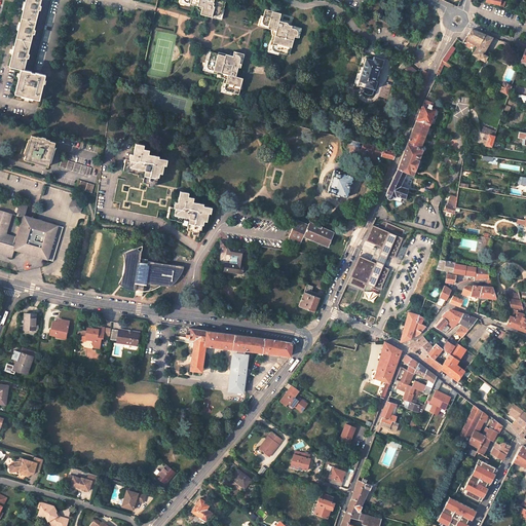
[(42,4),(40,4),(40,0),(25,0),(9,65),(21,68),(15,92),(39,99),(45,74),(35,71),(35,72),(33,72),(34,71),(24,69),(27,57),(29,58),(30,52),(28,52),(33,33),(35,33),(36,29),(34,28),(39,8),(41,9),(42,4)]
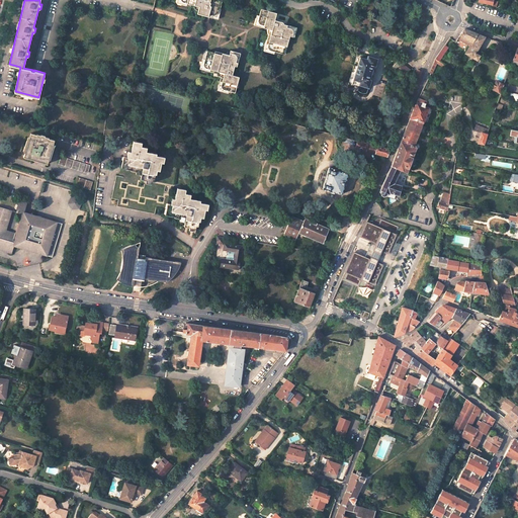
[(58,0),(51,0),(34,68),(40,70),(58,0)]
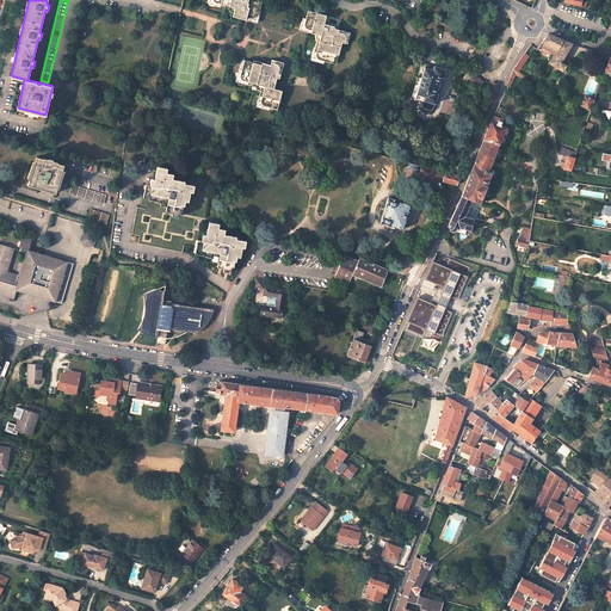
[(217,0),(218,1),(223,4),(223,6),(228,7),(235,10),(234,13),(233,16),(246,20),(247,17),(253,18),(254,18),(255,17),(257,16),(258,11),(259,11),(263,1),(258,0),(217,0)]
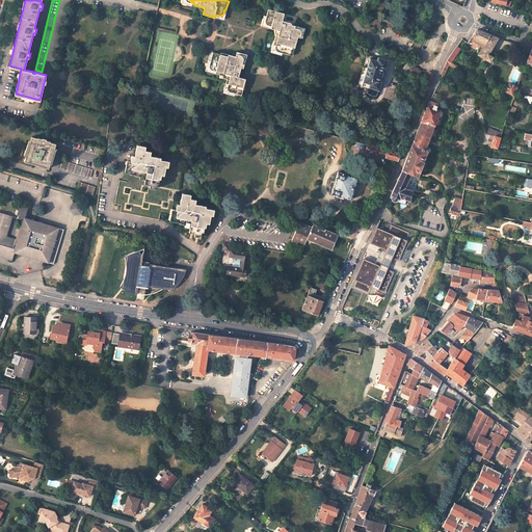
[(338,0),(351,5),(363,9),(367,1),(370,2),(370,0),(338,0)]
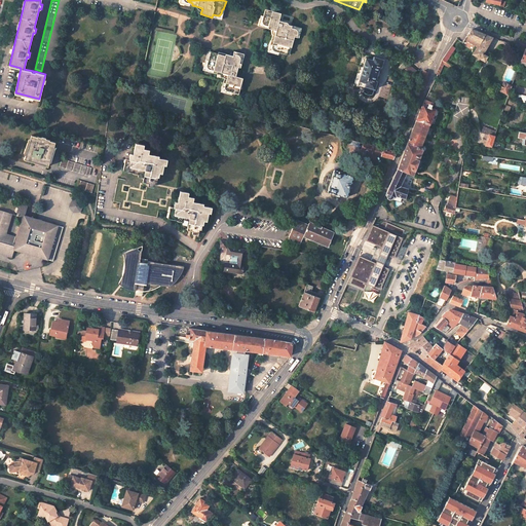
[(219,15),(218,15),(213,14),(212,17),(222,20),(225,9),(223,9),(222,9),(221,13),(220,14),(219,15)]
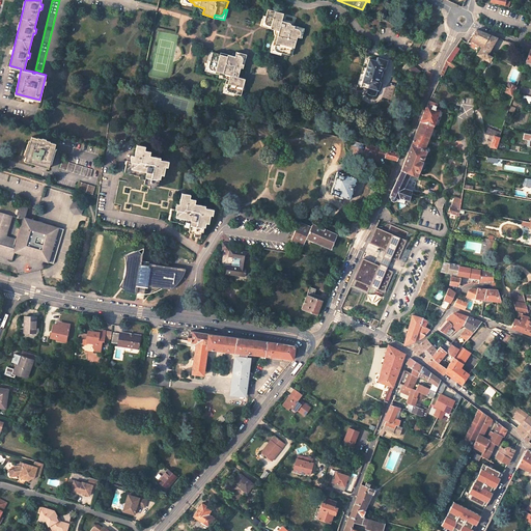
[(294,49),(297,38),(298,38),(300,34),(300,32),(300,31),(299,30),(298,29),(294,28),(295,26),(290,25),(289,23),(282,20),(284,14),(268,9),(266,17),(264,22),(264,24),(266,25),(268,26),(267,28),(274,30),(279,31),(278,35),(276,35),(273,47),(278,53),(282,53),(290,55),(291,48),(294,49)]
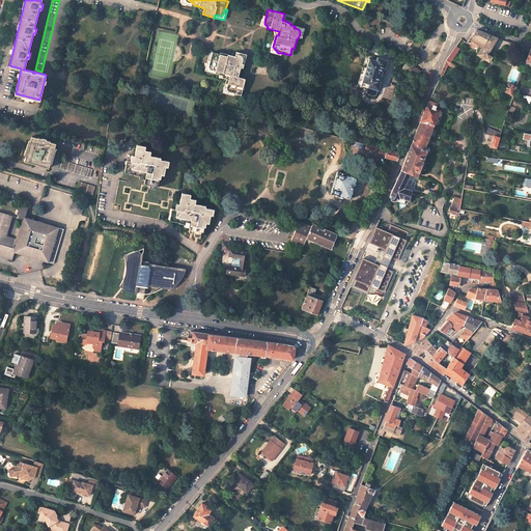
[(299,30),(300,31),(300,32),(300,34),(298,38),(301,39),(304,29),(295,26),(294,28),(298,29),(299,30)]
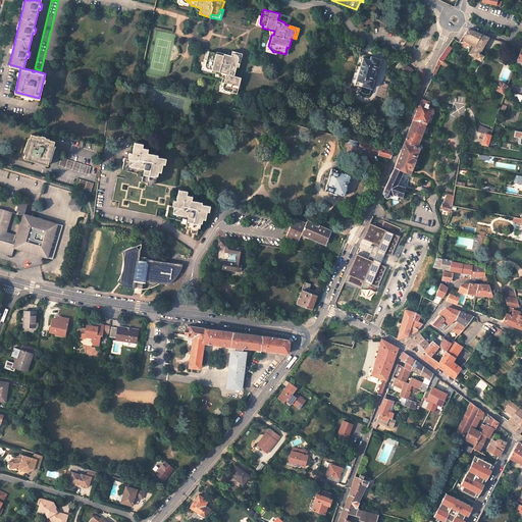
[(463,36),(475,44),(481,35),(478,34),(467,29),(463,36)]
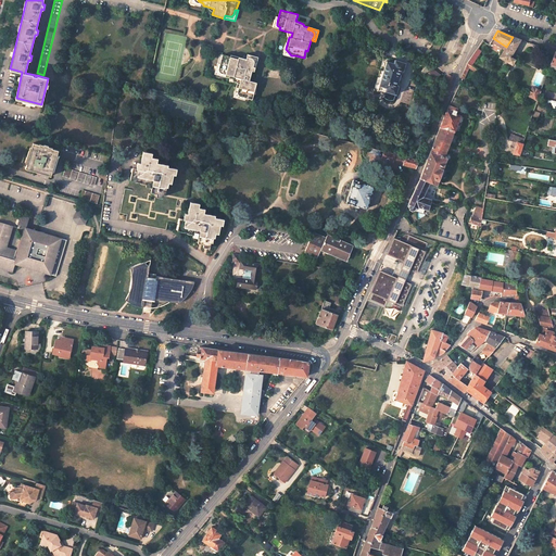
[(517,55),(514,53),(521,40),(513,37),(506,47),(500,58),(512,65),(517,55)]
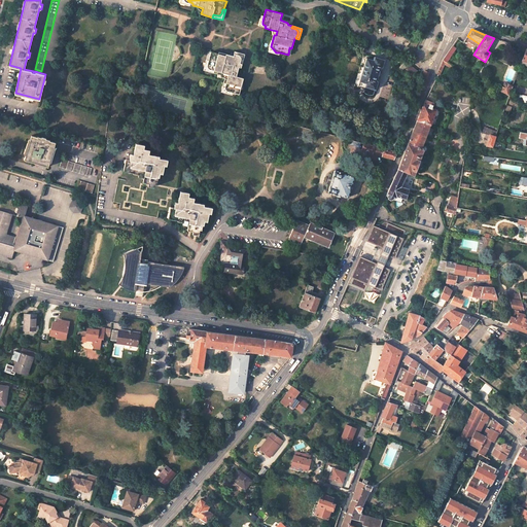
[(526,49),(516,45),(515,51),(524,55),(526,49)]
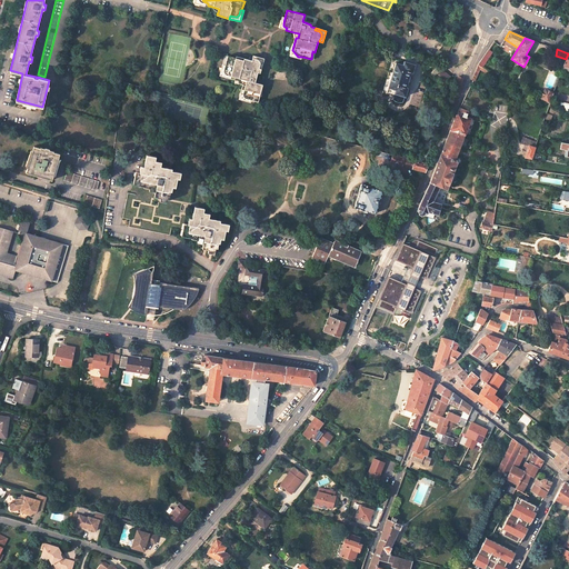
[(298,57),(292,50),(290,56),(301,59),(302,57),(298,57)]
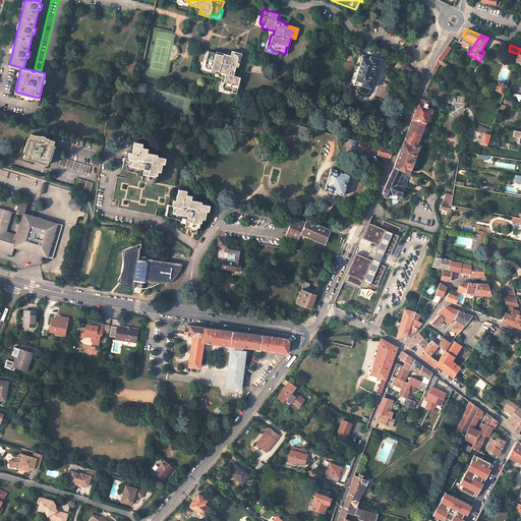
[(224,75),(222,84),(224,84),(223,89),(226,93),(231,94),(237,96),(238,89),(239,90),(241,82),(240,82),(240,77),(234,75),(236,66),(239,66),(239,63),(237,62),(237,59),(237,57),(237,55),(236,54),(231,53),(231,55),(216,52),(216,53),(209,51),(207,58),(206,63),(210,68),(213,69),(213,71),(220,72),(221,70),(225,71),(224,75)]
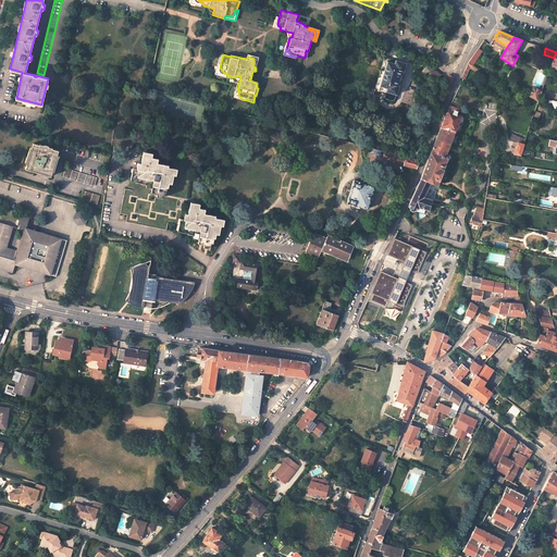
[(254,59),(254,61),(254,63),(254,66),(256,67),(259,57),(248,54),(247,57),(252,58),(254,59)]
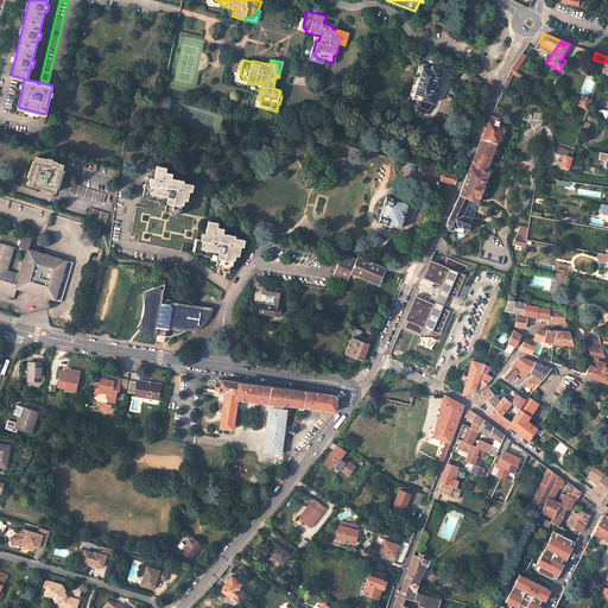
[(444,69),(431,65),(430,70),(423,67),(419,80),(416,77),(410,99),(422,102),(422,100),(434,103),(436,94),(435,93),(436,88),(437,88),(438,84),(437,83),(439,78),(441,78),(444,69)]
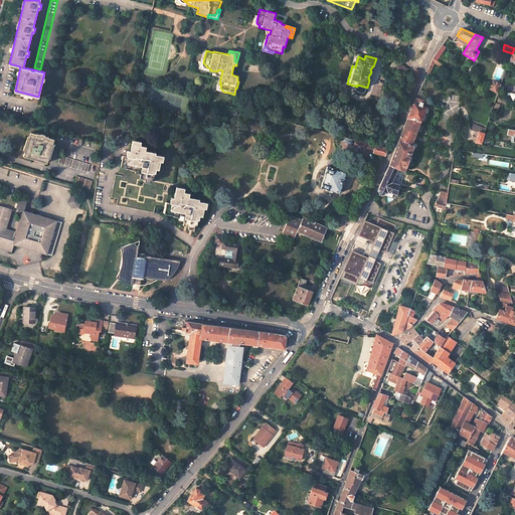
[(199,67),(210,70),(210,68),(207,67),(203,62),(204,57),(202,57),(199,67)]
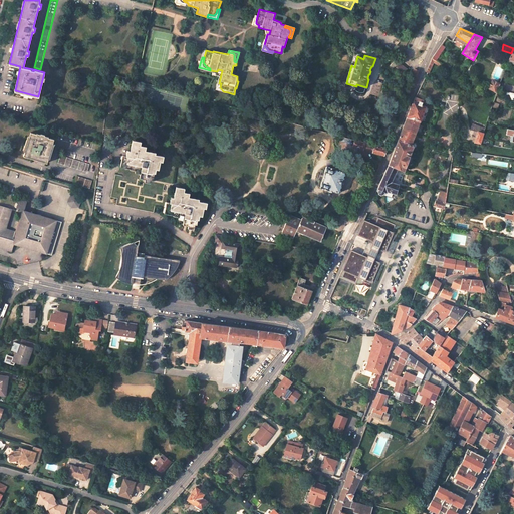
[(444,68),(445,66),(436,61),(432,59),(427,72),(429,73),(434,63),(444,68)]
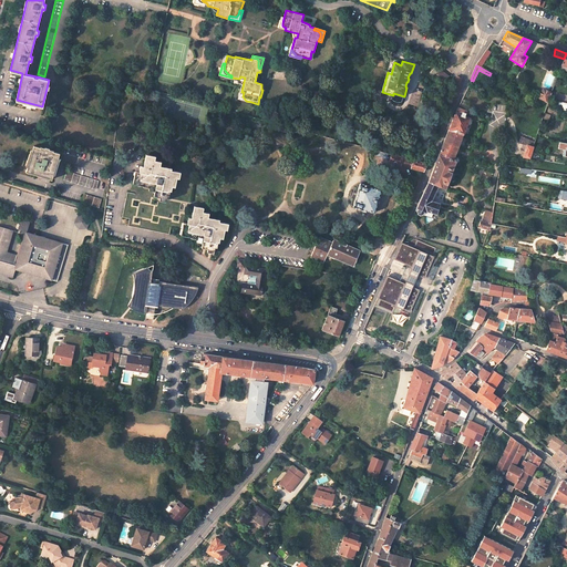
[(434,78),(442,84),(449,75),(440,70),(434,78)]
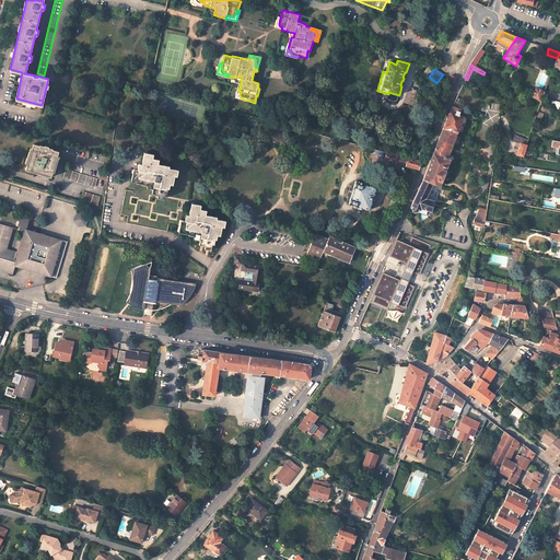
[(536,88),(533,97),(543,102),(546,92),(536,88)]
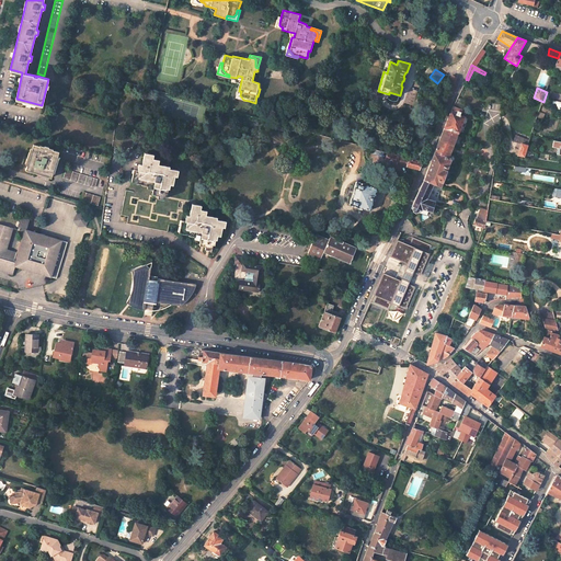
[(237,101),(248,104),(249,101),(243,100),(240,95),(241,91),(239,91),(237,101)]
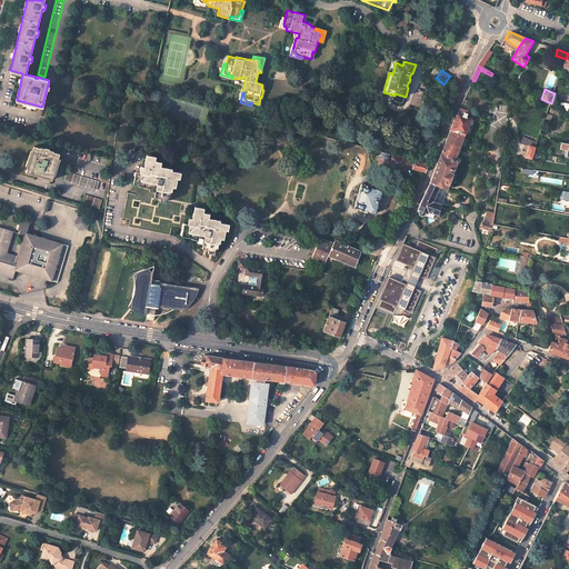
[(465,136),(471,119),(466,117),(467,116),(466,115),(466,113),(465,113),(466,111),(459,108),(458,112),(451,127),(446,142),(437,163),(429,186),(422,201),(419,209),(420,209),(418,212),(419,215),(422,216),(425,215),(426,212),(428,213),(428,211),(439,215),(441,203),(432,201),(438,186),(446,189),(456,163),(456,161),(455,160),(463,135),(465,136)]
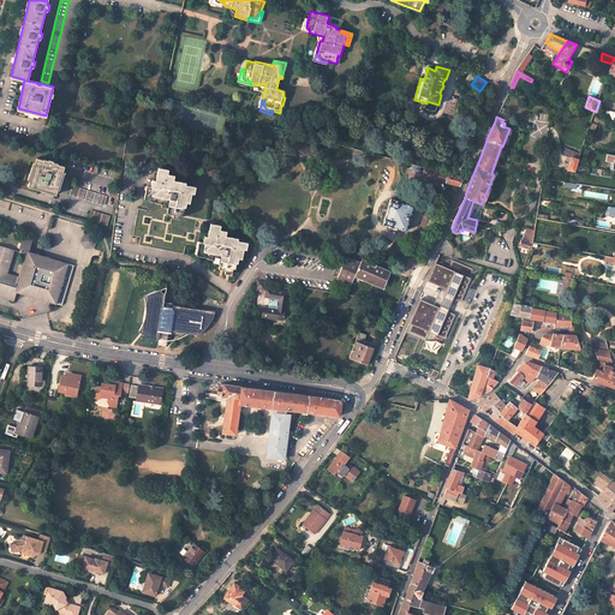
[(577,169),(578,165),(581,154),(574,151),(572,157),(567,171),(574,173),(577,169)]
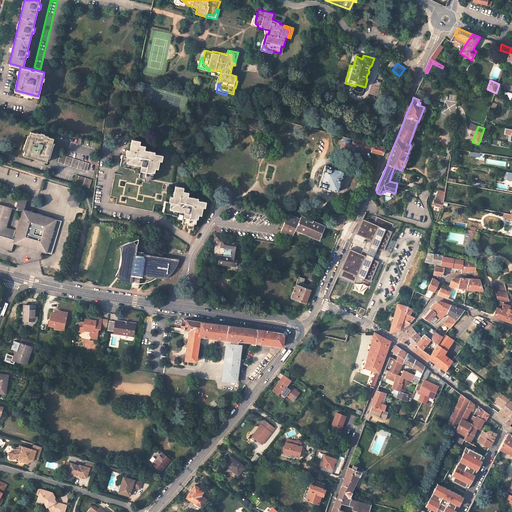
[(37,131),(36,131),(31,130),(24,153),(47,160),(54,136),(49,135),(49,134),(37,131)]
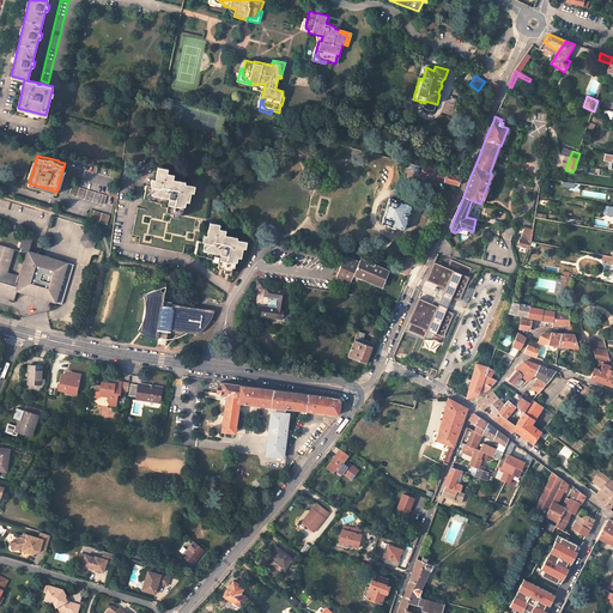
[(188,200),(190,190),(193,190),(194,183),(171,180),(173,174),(165,173),(167,165),(157,164),(153,183),(149,182),(147,189),(145,188),(144,192),(143,195),(155,198),(155,195),(161,196),(159,200),(167,201),(167,206),(165,210),(173,212),(173,216),(178,217),(178,214),(182,199),(188,200)]
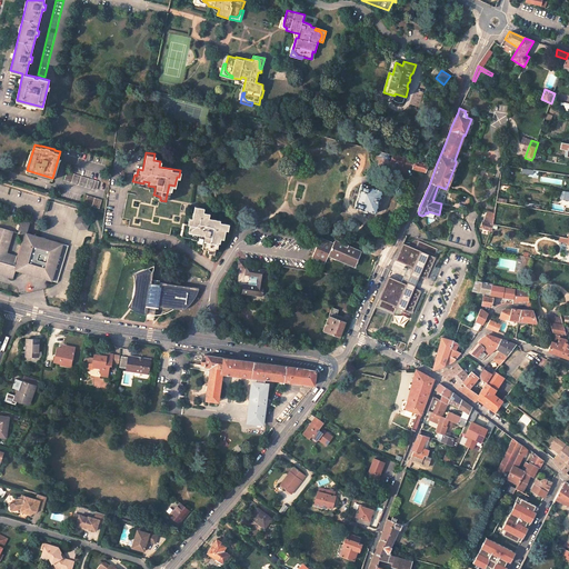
[(402,165),(405,157),(392,153),(391,161),(402,165)]
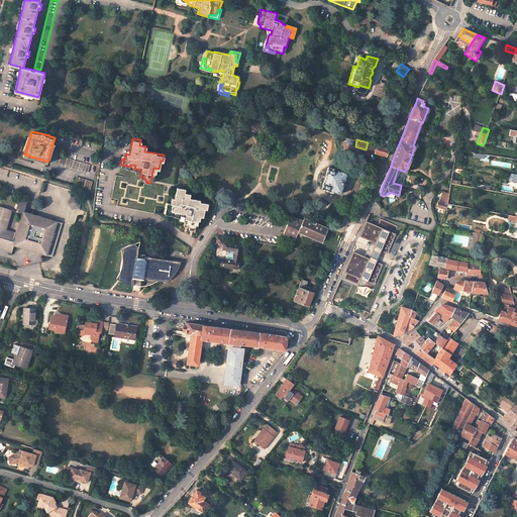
[(375,151),(377,145),(368,142),(366,149),(375,151)]
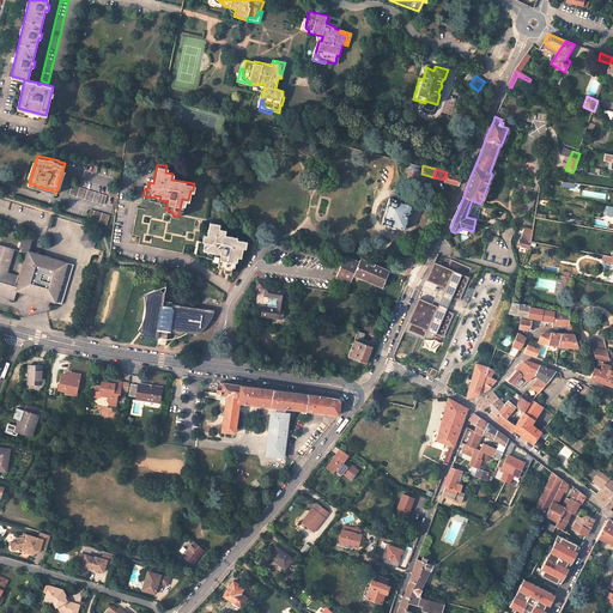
[(457,184),(461,176),(447,173),(444,180),(457,184)]
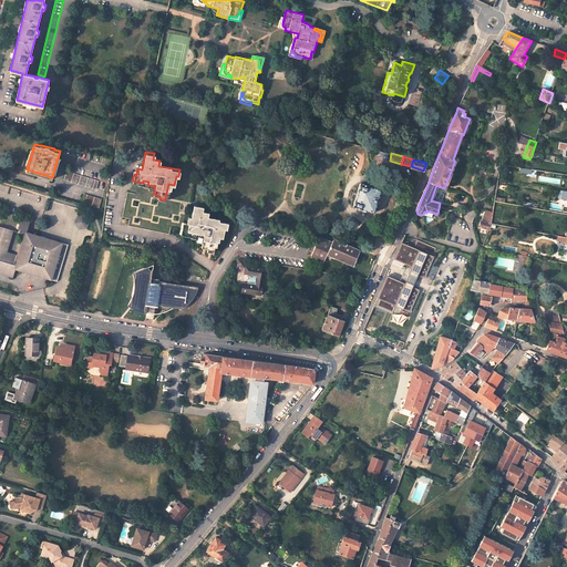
[(64,177),(96,187),(99,179),(66,168),(64,177)]
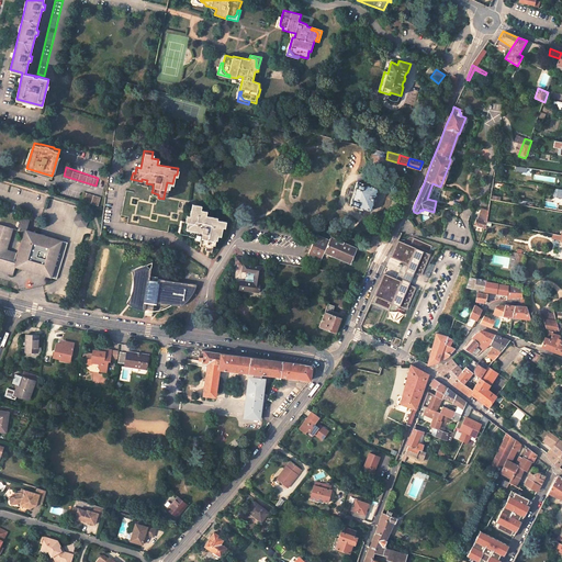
[(377,195),(375,195),(378,188),(367,184),(368,183),(357,180),(350,205),(360,208),(371,211),(374,202),(375,202),(377,195)]
